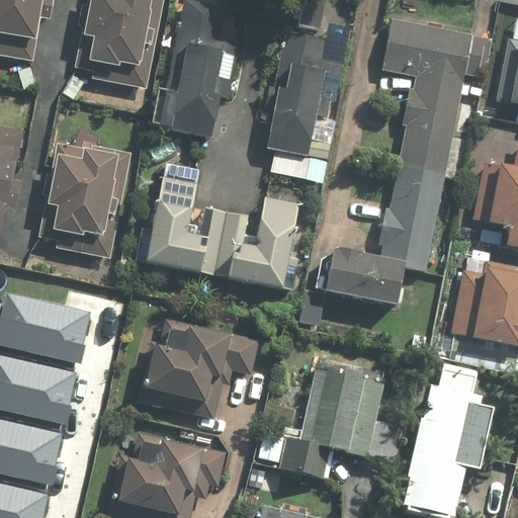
[(0,0),(0,55),(33,62),(44,0),(0,0)]
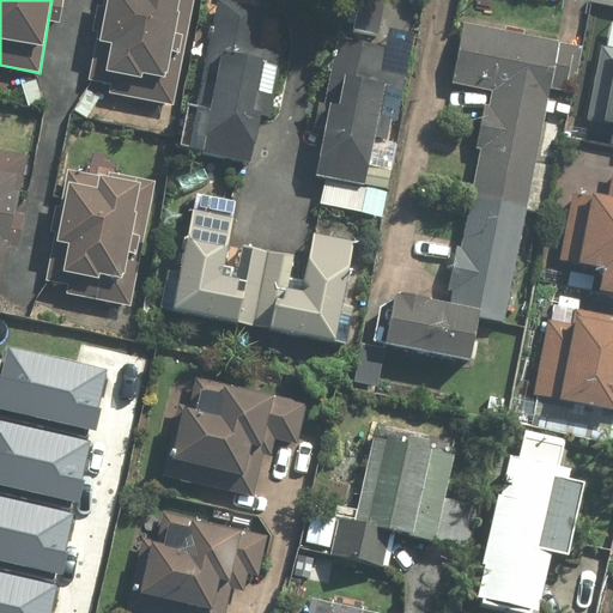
[(104,0),(90,90),(174,104),(190,0),(104,0)]
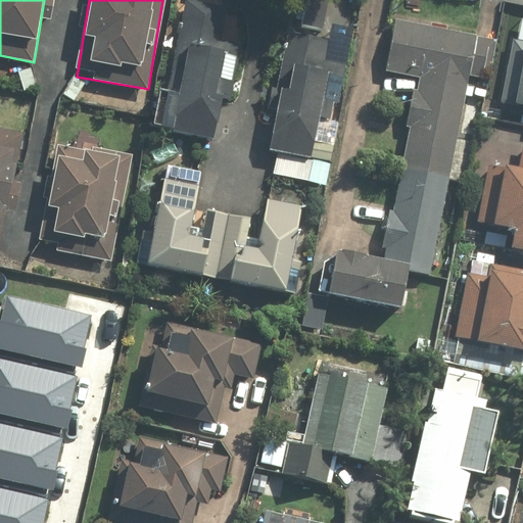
[(472,81),(488,84),(497,42),(396,22),(386,74),(418,80),(416,92),(413,91),(405,129),(412,130),(395,211),(391,210),(383,249),(387,250),(384,262),(349,255),(333,251),(325,294),(399,310),(407,272),(432,277),(472,81)]
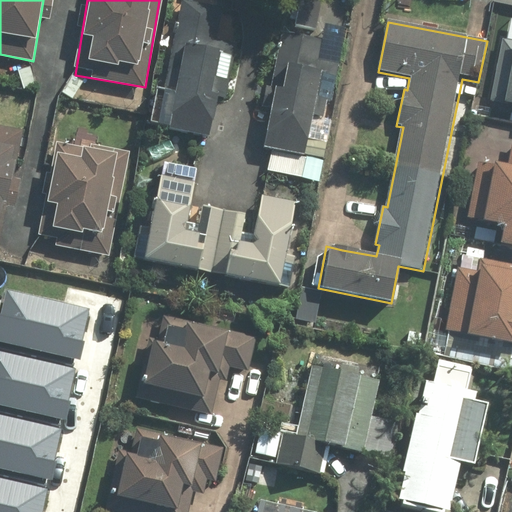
[(511,35),(503,34),(491,102),(511,105),(511,35)]
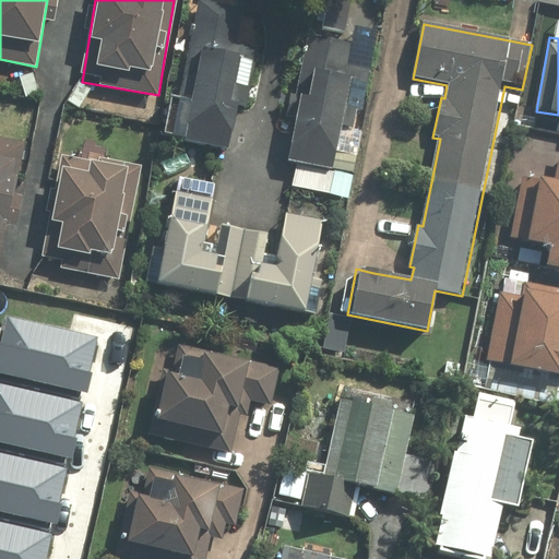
[(235,106),(250,109),(260,58),(201,46),(183,139),(227,147),(235,106)]
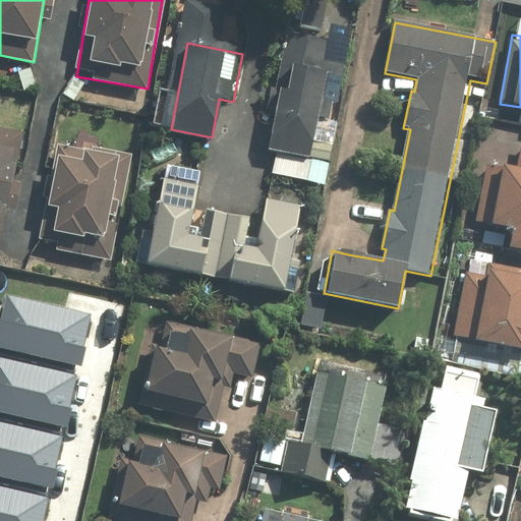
[(275,112),(267,152),(277,154),(273,175),(322,185),(344,77),(290,65),(286,83),(280,81),(279,87),(269,84),(264,110),(275,112)]
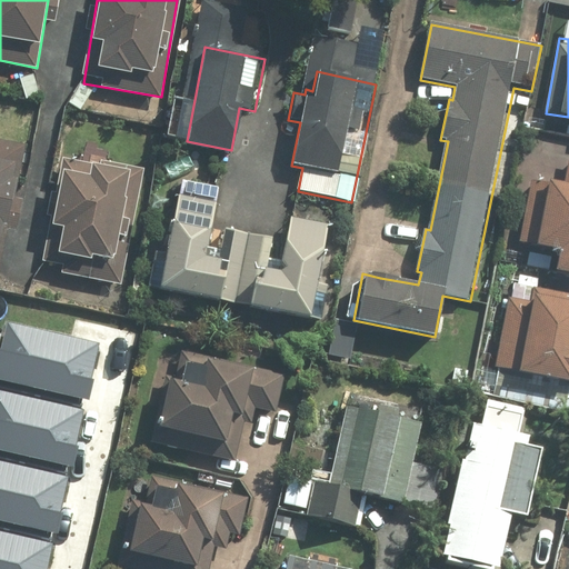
[(0,140),(0,251),(9,253),(31,147),(0,140)]
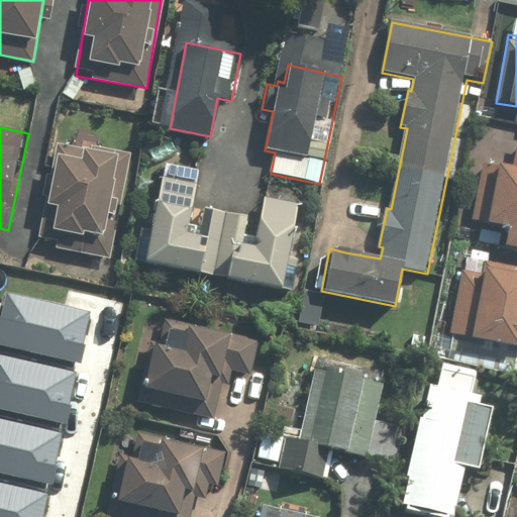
[(55,140),(37,248),(111,260),(128,152),(55,140)]
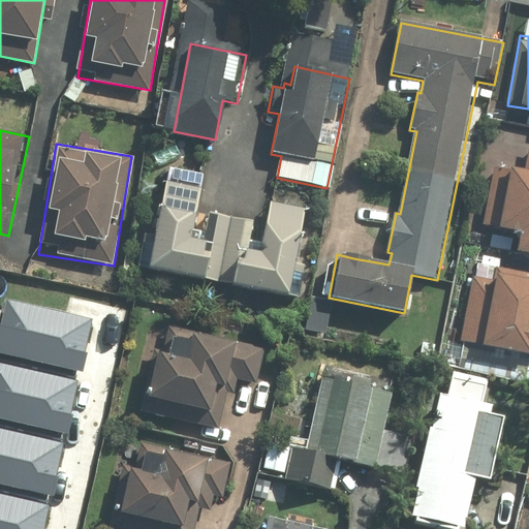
[(528,144),(525,173),(492,168),(485,227),(519,231),(516,253),(528,254),(528,144)]
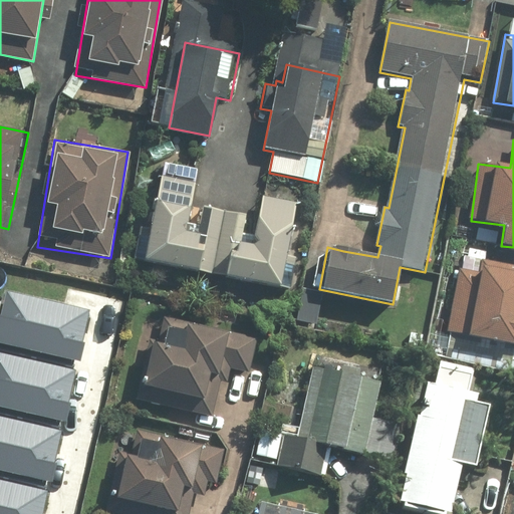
[(194,204),(197,185),(159,178),(144,259),(280,284),(295,203),(259,197),(255,216),(194,204)]
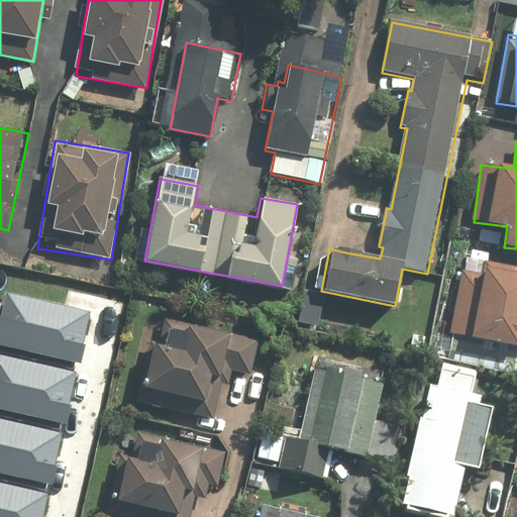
[(516,273),(485,268),(484,275),(460,271),(448,336),(516,349),(516,273)]
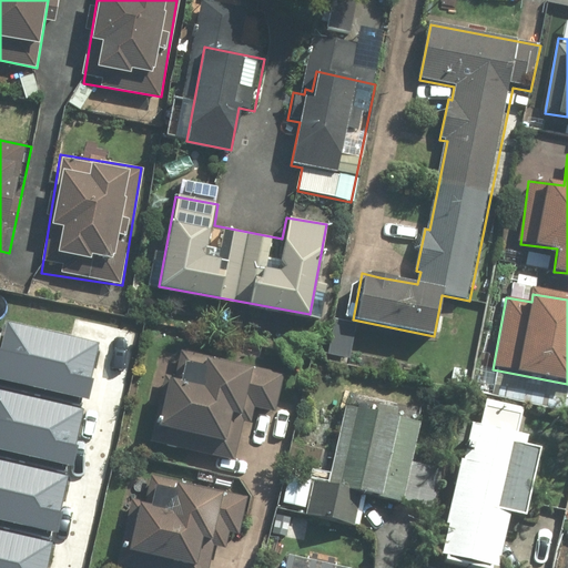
[(0,378),(90,398),(94,379),(91,378),(99,343),(8,322),(1,347),(0,346),(0,378)]
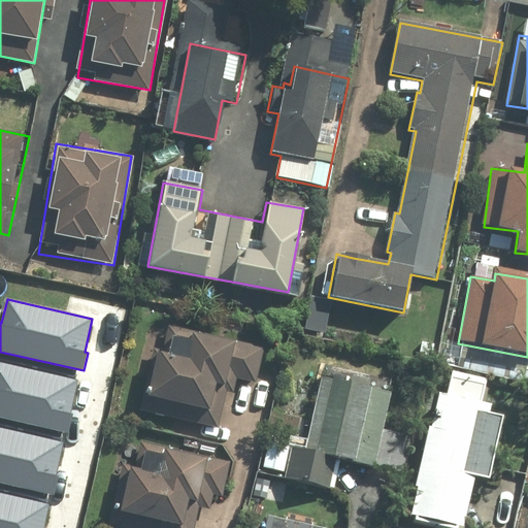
[(165,349),(154,345),(140,409),(221,427),(228,391),(237,393),(239,384),(258,388),(267,344),(170,324),(165,349)]
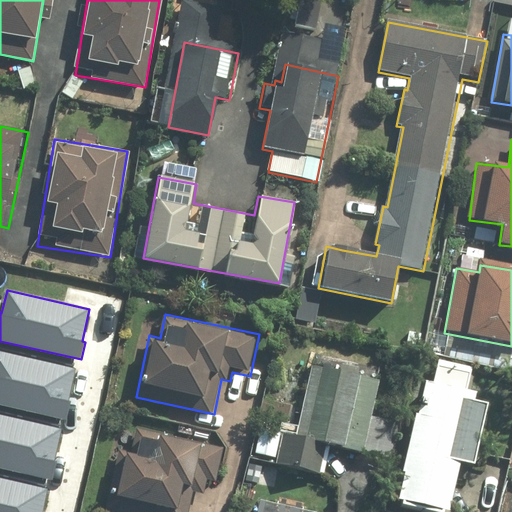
[(0,403),(67,419),(71,401),(68,400),(75,368),(0,351),(0,403)]
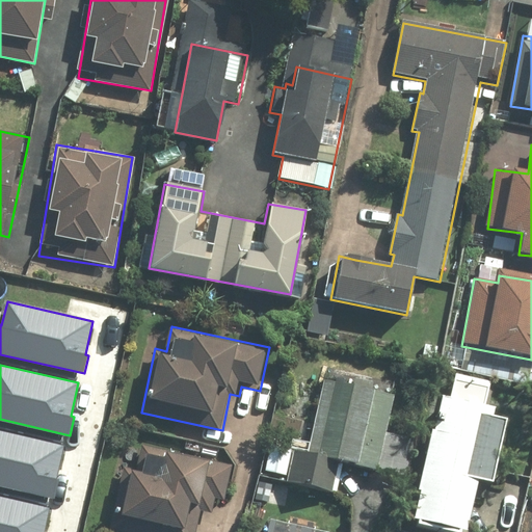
[(450,399),(435,396),(410,526),(444,531),(463,531),(474,482),(489,485),(493,472),(513,475),(517,452),(502,449),(507,422),(495,420),(497,409),(487,408),(493,383),(455,376),(450,399)]
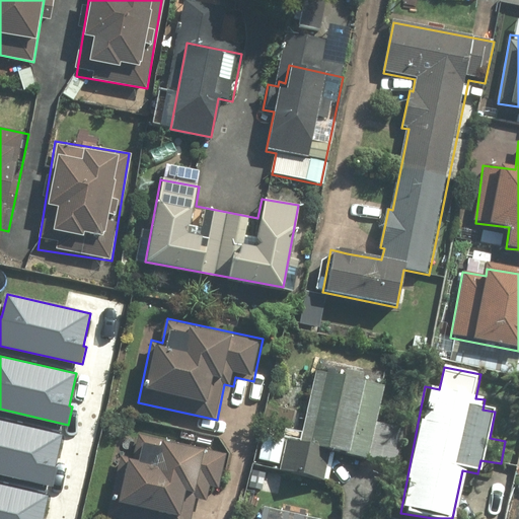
[(324,375),(309,442),(320,445),(392,460),(406,392),(324,375)]
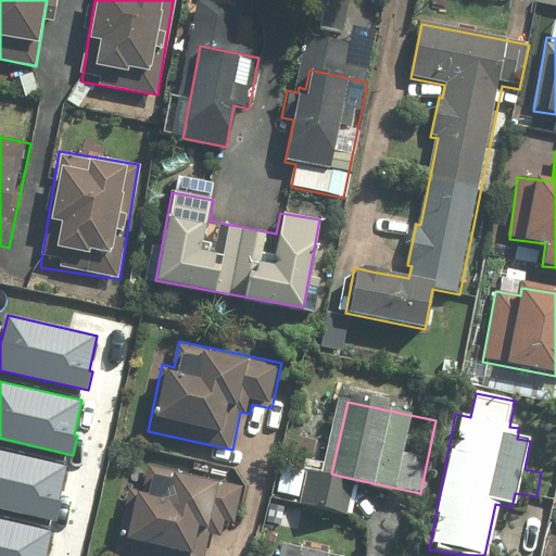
[(0,507),(58,520),(62,501),(59,501),(66,465),(0,450),(0,507)]
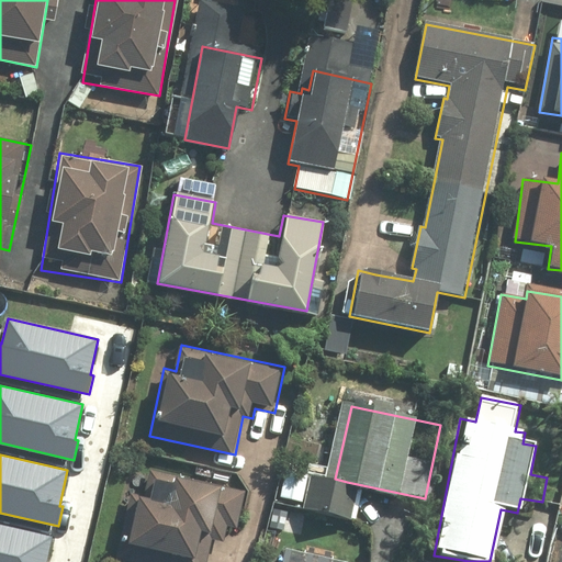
[(146,495),(133,493),(117,557),(138,561),(206,561),(212,539),(225,542),(228,530),(238,534),(248,492),(152,469),(146,495)]
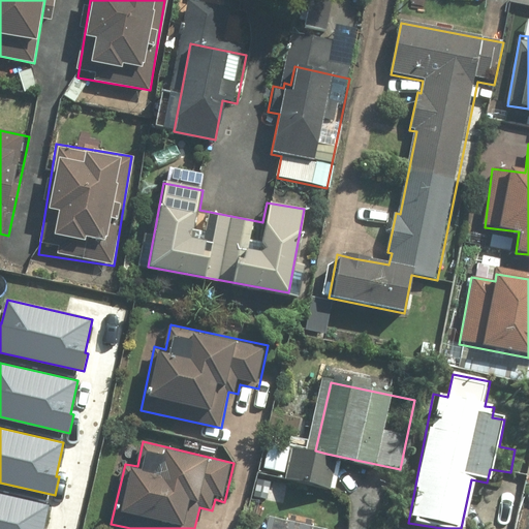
[(315,450),(297,446),(286,491),(317,497),(327,454),(315,450)]
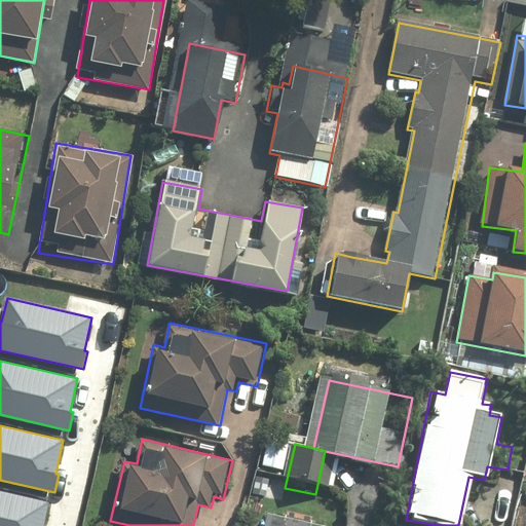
[(0,525),(42,525),(48,502),(0,491),(0,525)]
